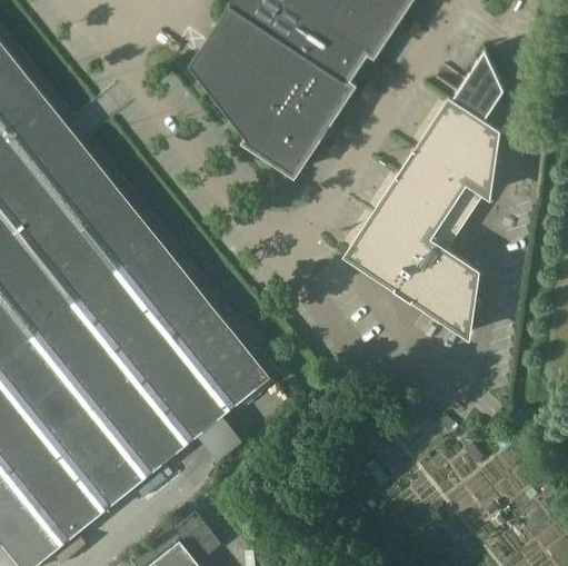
[(228,0),(226,10),(186,72),(246,147),(243,149),(292,180),(350,91),(344,87),(364,56),(371,60),(409,0),(228,0)]
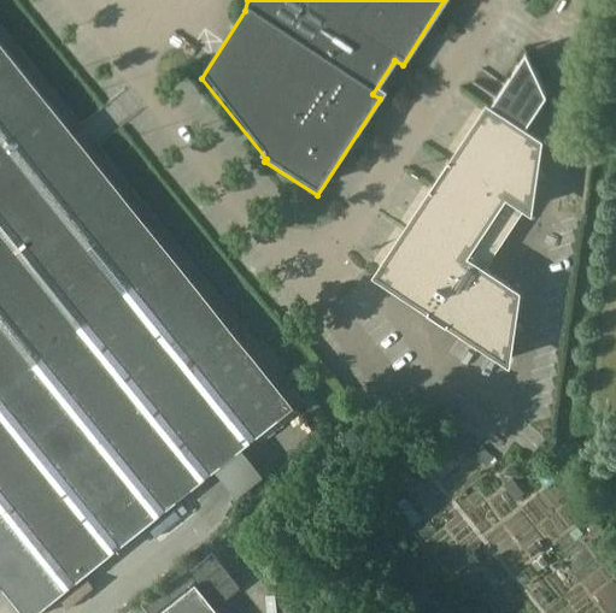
[(0,587),(21,612),(42,612),(294,411),(0,43),(0,587)]
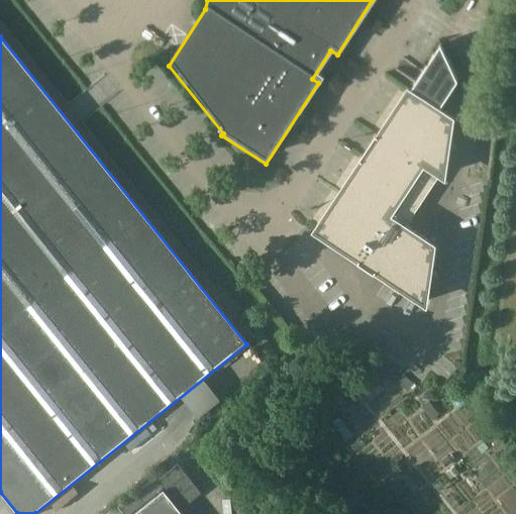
[(437,115),(455,86),(438,49),(408,97),(406,95),(376,143),(373,141),(357,166),(360,167),(315,239),(358,267),(356,270),(374,280),(375,278),(425,310),(433,252),(405,234),(439,181),(441,182),(450,123),(437,115)]
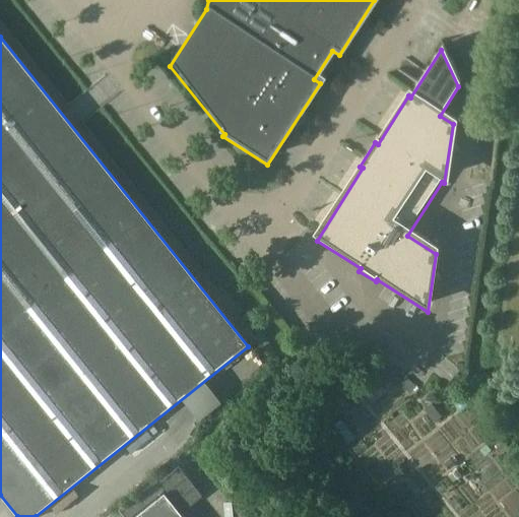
[(329,95),(322,108),(335,116),(342,104),(329,95)]
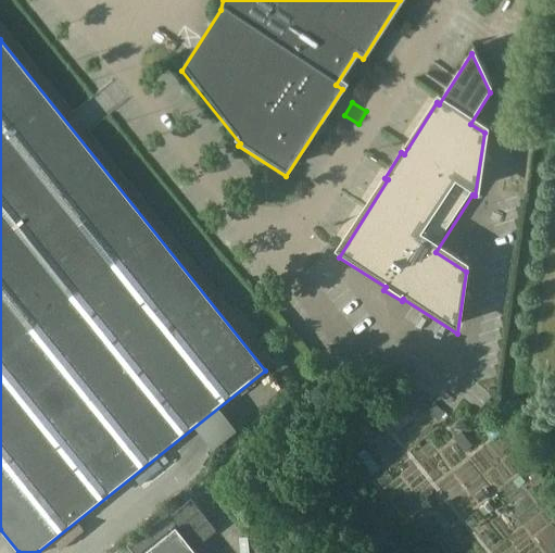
[(192,552),(176,532),(150,552),(192,552)]
